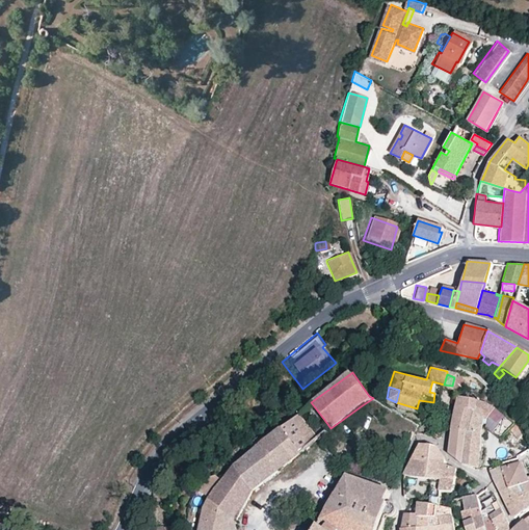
[(466,406),(474,408),(476,399),(475,398),(463,395),(457,394),(456,403),(466,406)]
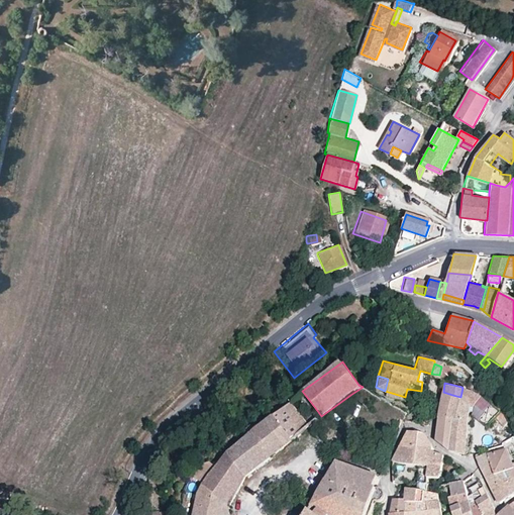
[(463,388),(460,397),(456,419),(439,416),(435,436),(446,446),(447,449),(461,453),(470,414),(488,426),(495,417),(501,424),(507,420),(503,413),(478,394),(473,392),(463,388)]
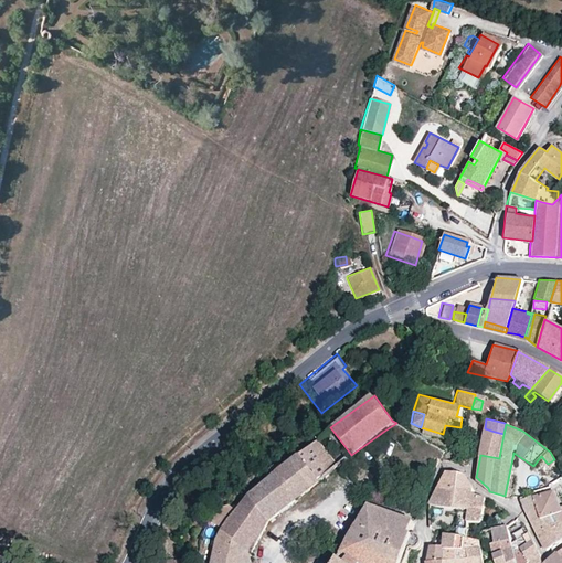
[(495,432),(485,428),(480,455),(499,458),(504,434),(495,432)]
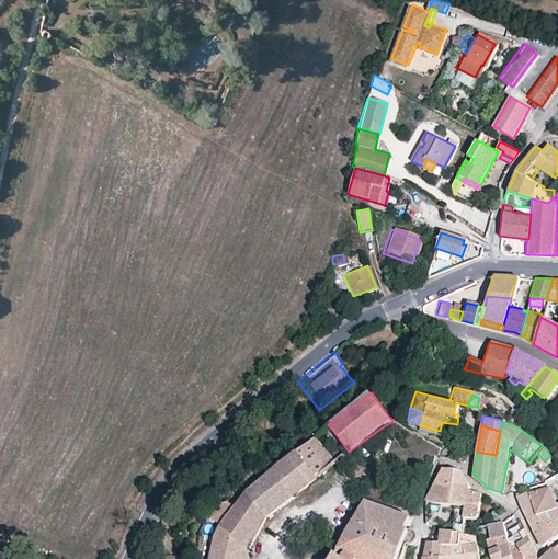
[(295,448),(314,477),(334,461),(316,433),(295,448)]
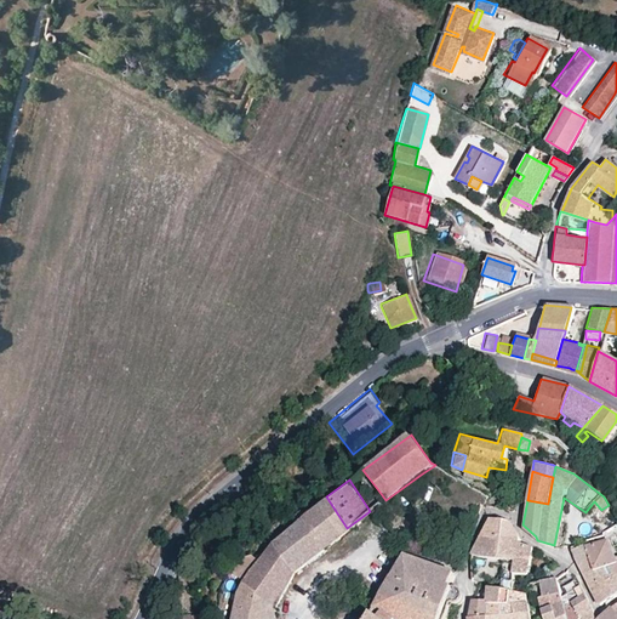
[(380,504),(386,500),(380,492),(373,497),(380,504)]
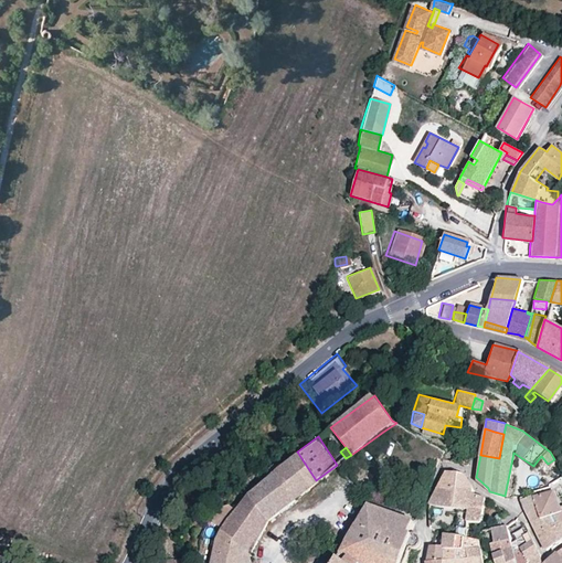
[(316,480),(297,452),(237,494),(225,512),(216,524),(212,531),(205,562),(242,562),(242,554),(258,521),(278,507),(283,503),(316,480)]
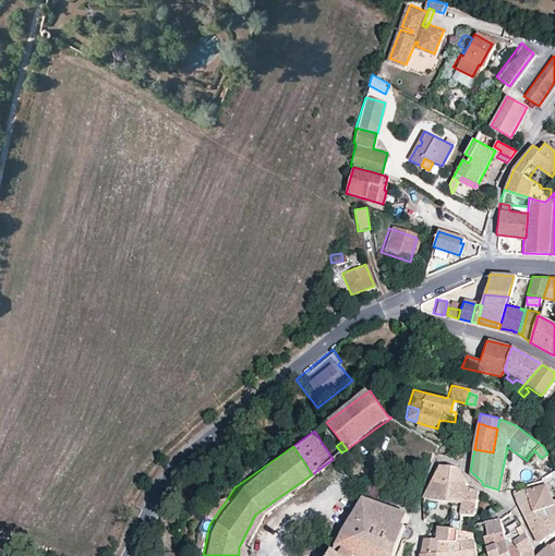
[(441,462),(431,480),(466,481),(458,466),(441,462)]
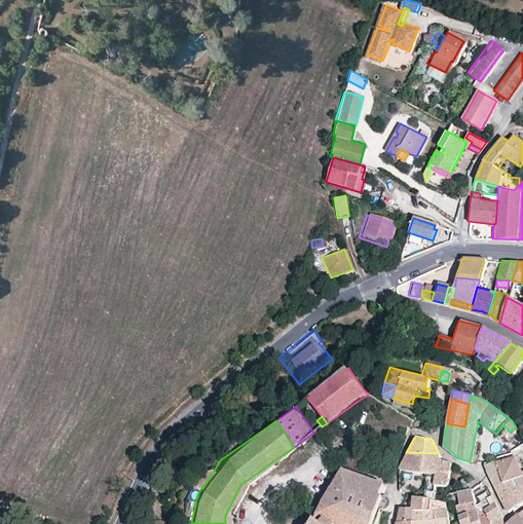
[(436,473),(435,483),(445,485),(447,470),(453,473),(457,465),(454,463),(449,460),(439,456),(439,453),(406,452),(399,465),(399,466),(398,477),(404,478),(409,469),(424,472),(436,473)]
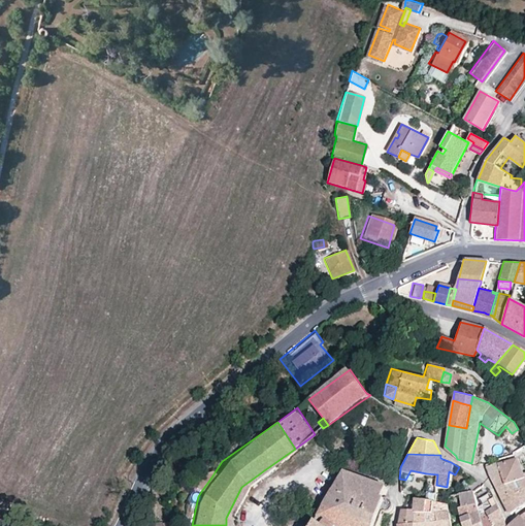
[(514,458),(494,461),(502,479),(521,470),(514,458)]
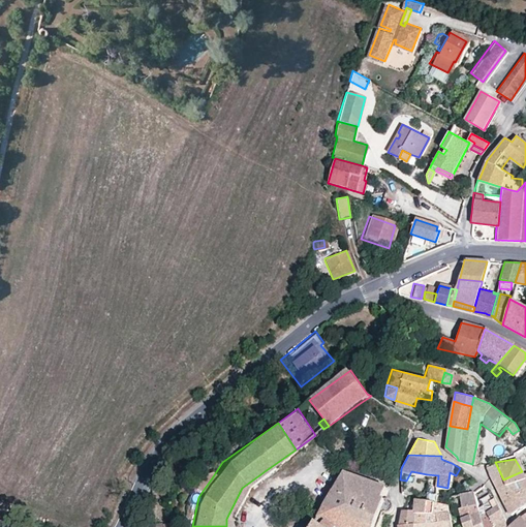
[(503,479),(495,462),(487,466),(488,471),(495,487),(508,513),(509,514),(524,505),(523,505),(519,497),(509,496),(503,479)]
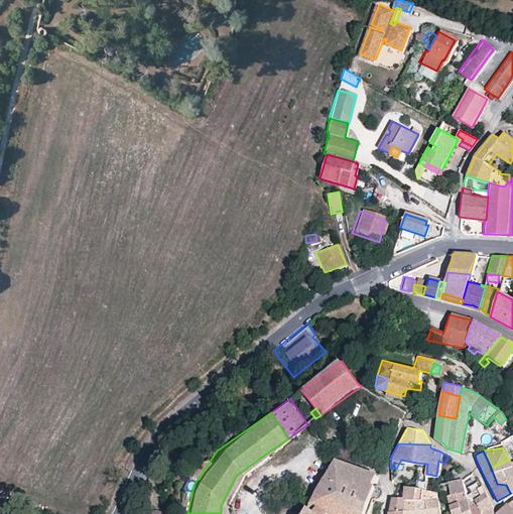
[(337,459),(324,478),(368,493),(368,491),(369,487),(372,484),(377,474),(375,473),(337,459)]
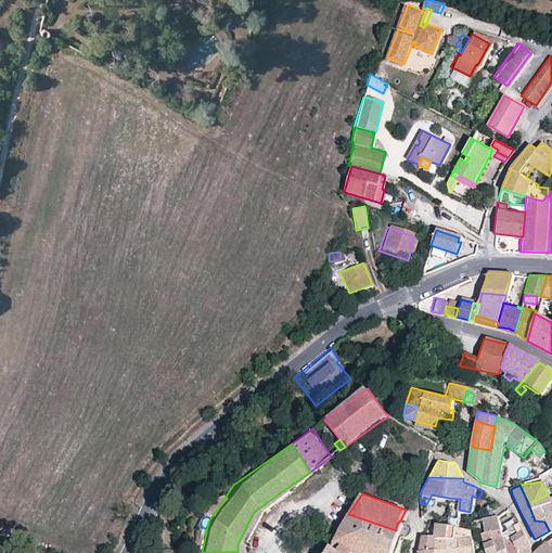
[(548,494),(528,503),(535,521),(544,522),(549,530),(551,527),(551,504),(548,494)]
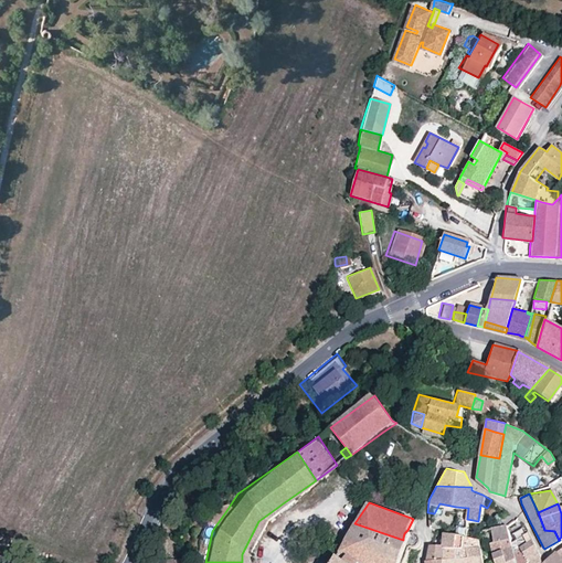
[(462,519),(467,519),(468,508),(456,507),(455,513),(463,514),(462,519)]
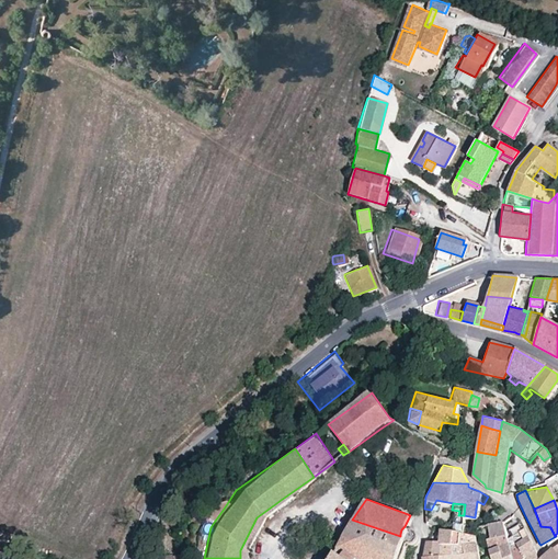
[(492,524),(502,523),(512,513),(502,505),(500,509),(491,517),(492,524)]
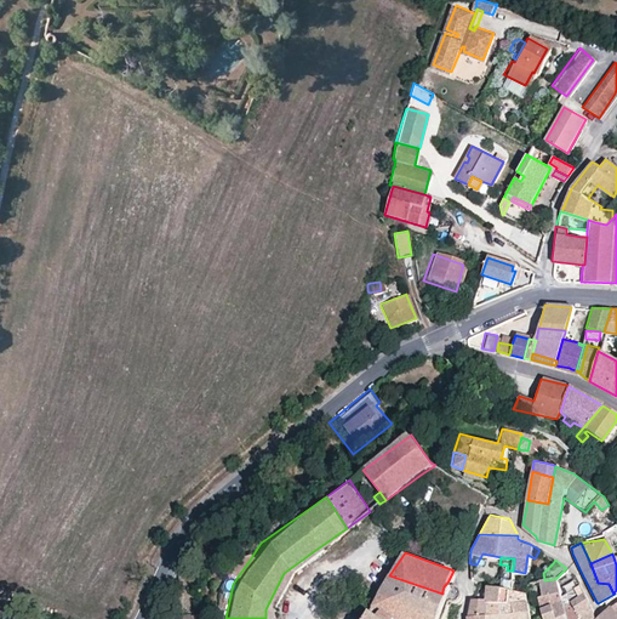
[(555,579),(565,618),(580,618),(590,611),(577,583),(572,574),(566,568),(555,579)]
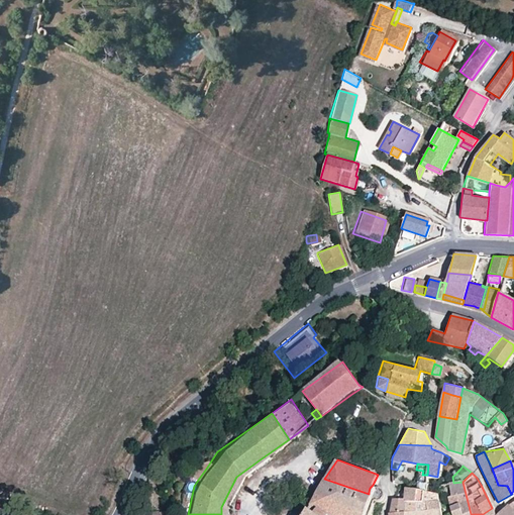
[(416,480),(417,489),(427,491),(427,475),(422,475),(417,474),(416,480)]
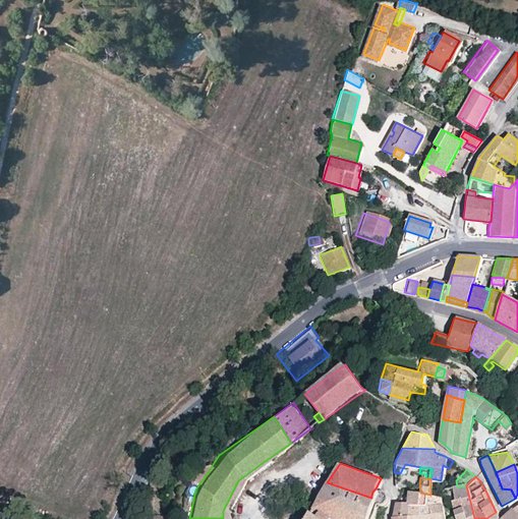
[(334,502),(368,515),(373,501),(372,499),(371,498),(327,482),(317,496),(334,502)]
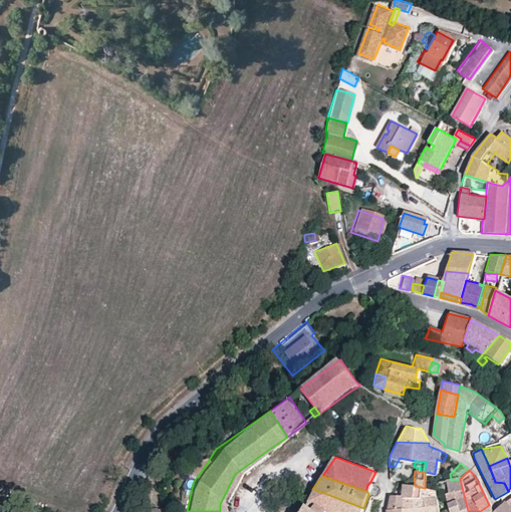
[(396,480),(404,484),(415,486),(414,477),(396,480)]
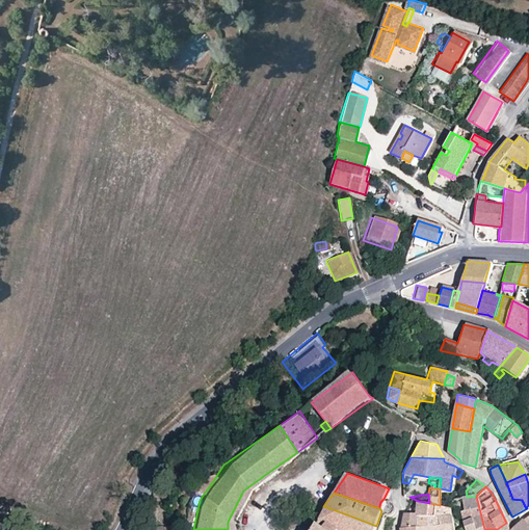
[(484,529),(476,496),(467,497),(464,498),(466,511),(461,512),(463,517),(465,529),(484,529)]
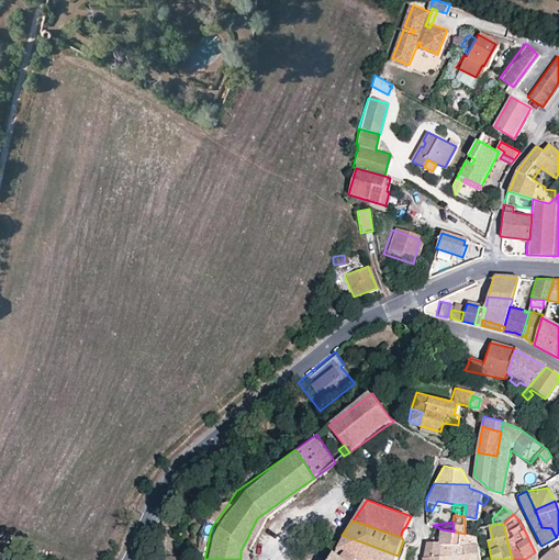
[(400,559),(406,542),(411,542),(414,541),(416,539),(418,536),(417,532),(416,528),(413,526),(410,526),(405,527),(402,530),(401,535),(401,537),(402,538),(403,540),(395,559),(400,559)]
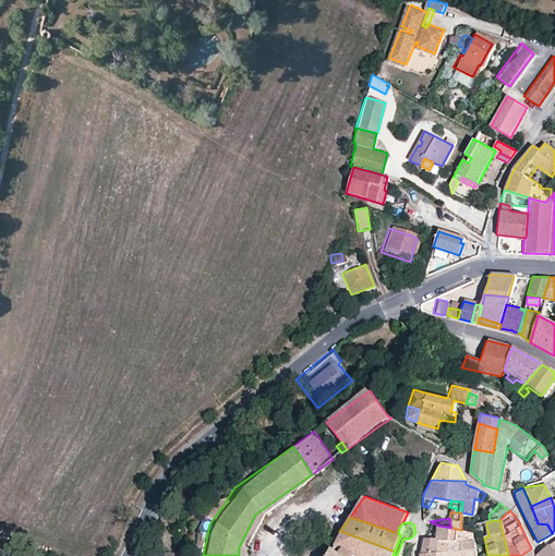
[(474,555),(473,547),(471,532),(461,530),(450,528),(438,526),(438,536),(424,536),(421,552),(437,551),(437,555),(474,555)]
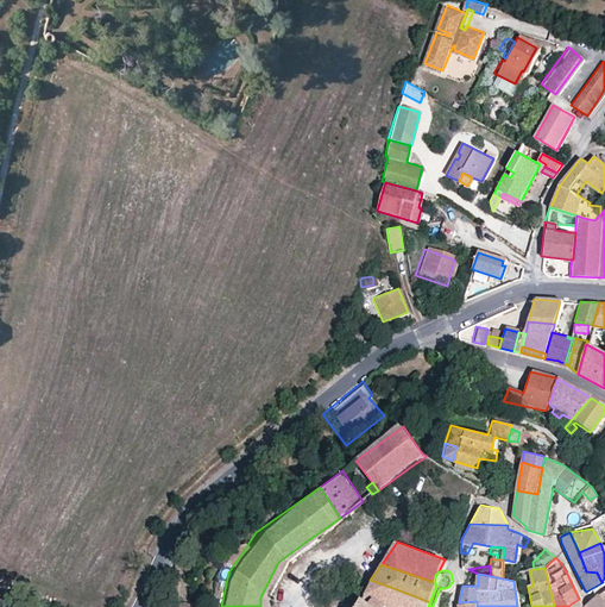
[(383,606),(385,604),(380,601),(390,587),(370,580),(361,598),(353,606),(383,606)]
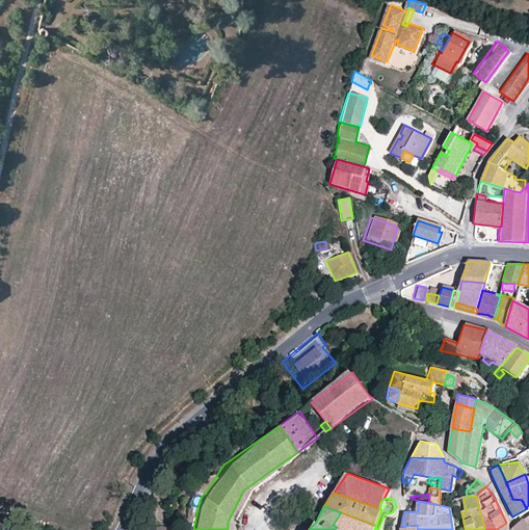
[(374,529),(376,526),(341,512),(333,525),(337,527),(342,529),(341,529),(374,529)]
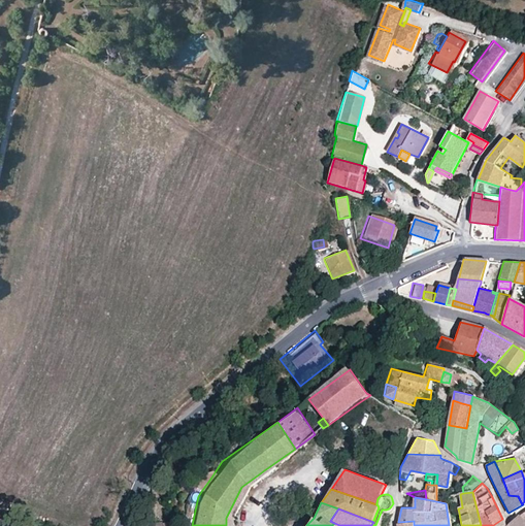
[(524,525),(524,521),(518,517),(505,525),(524,525)]
